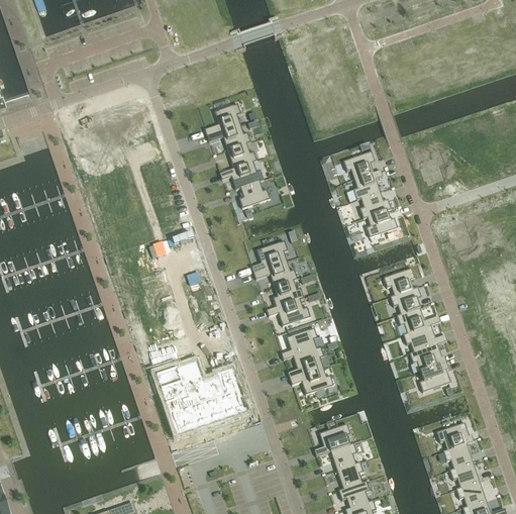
[(219,124),(206,128),(208,135),(210,135),(223,130),(241,124),(238,115),(242,114),(238,103),(215,111),(219,124)]
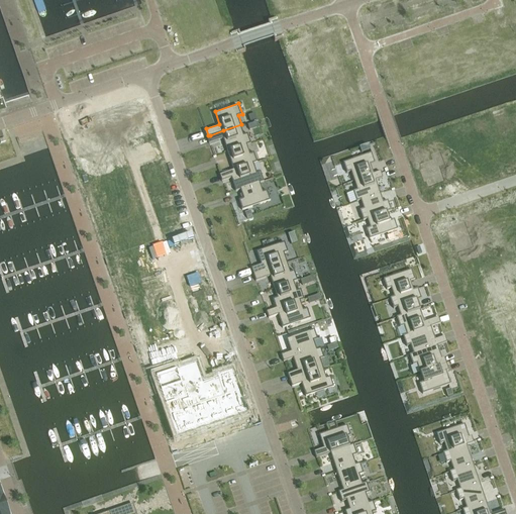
[(260,124),(258,119),(248,122),(250,127),(260,124)]
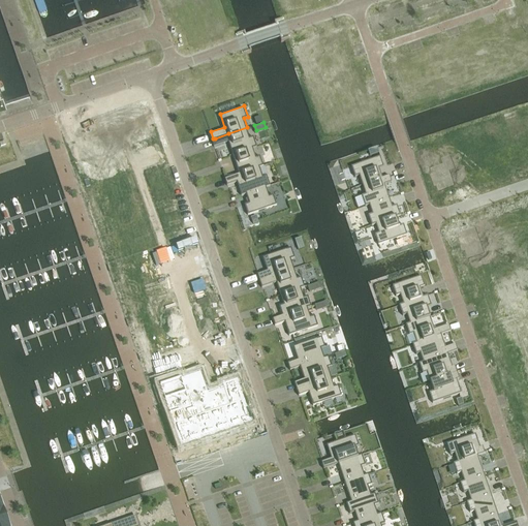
[(215,138),(213,138),(215,144),(228,140),(234,153),(253,147),(257,145),(254,135),(250,136),(247,127),(228,133),(215,138)]
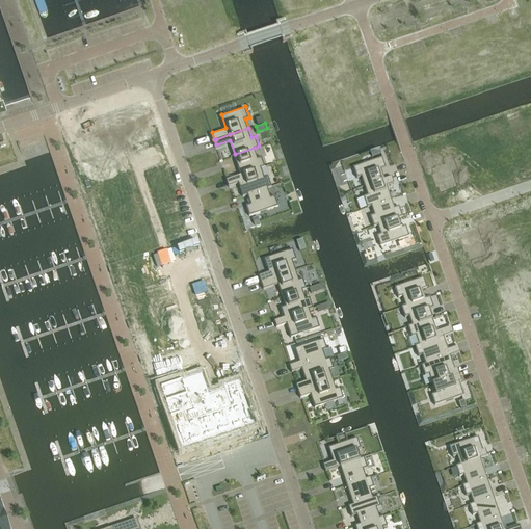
[(380,146),(371,149),(373,155),(382,152),(380,146)]
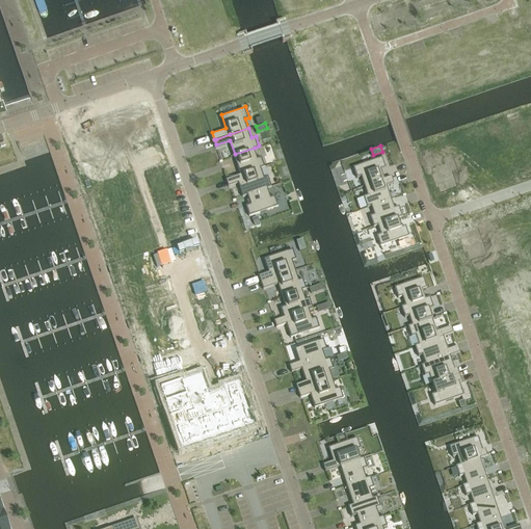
[(255,148),(235,154),(241,174),(261,166),(266,165),(262,155),(258,157),(255,148)]
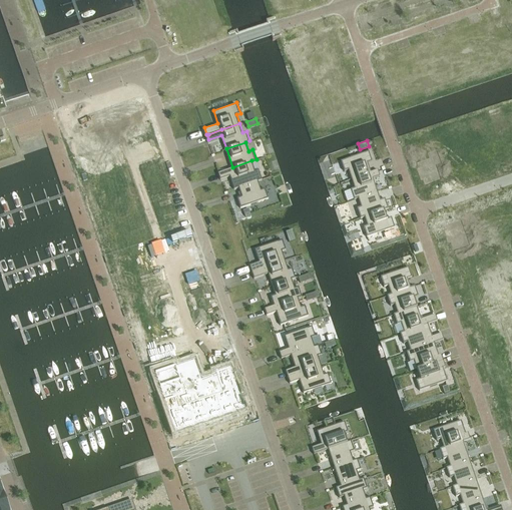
[(435,162),(441,160),(437,149),(430,151),(432,156),(419,161),(421,166),(419,166),(423,177),(425,176),(427,181),(440,176),(435,162)]
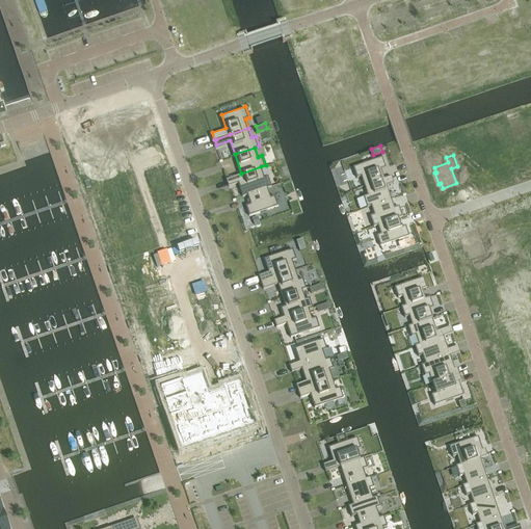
[(380,156),(351,165),(355,176),(360,175),(363,183),(382,176),(378,166),(383,165),(380,156)]
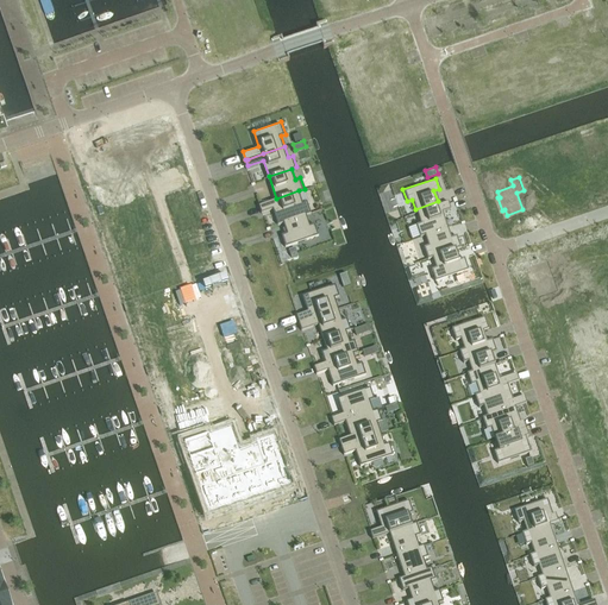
[(276,199),(261,203),(262,210),(274,207),(279,222),(284,220),(307,213),(312,210),(308,200),(304,202),(299,190),(276,199)]
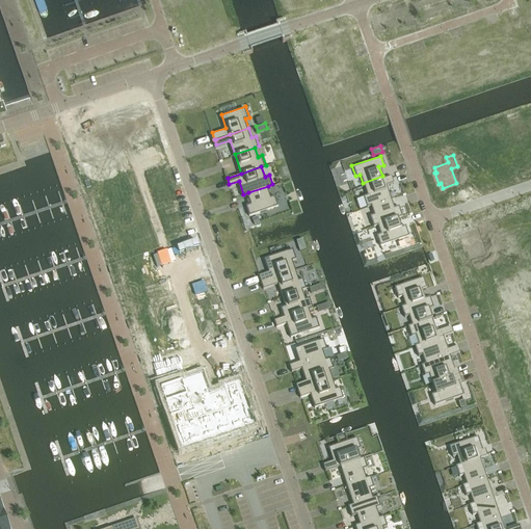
[(366,193),(363,194),(366,205),(371,203),(390,196),(385,183),(393,181),(390,174),(382,176),(363,183),(366,193)]
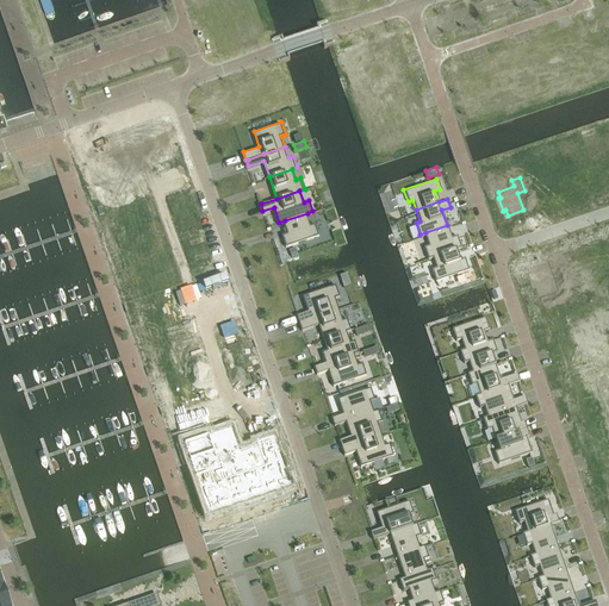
[(289,232),(283,233),(287,245),(292,243),(298,242),(319,233),(316,223),(311,224),(308,213),(285,220),(289,232)]
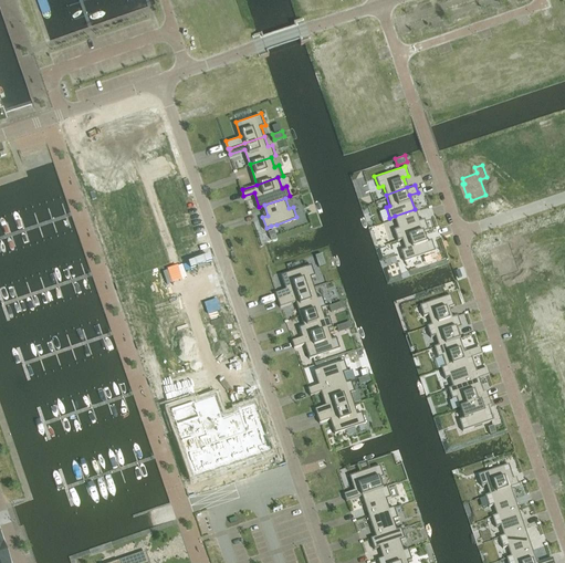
[(398,226),(393,228),(397,238),(401,237),(422,229),(427,228),(424,218),(418,219),(415,209),(395,216),(398,226)]
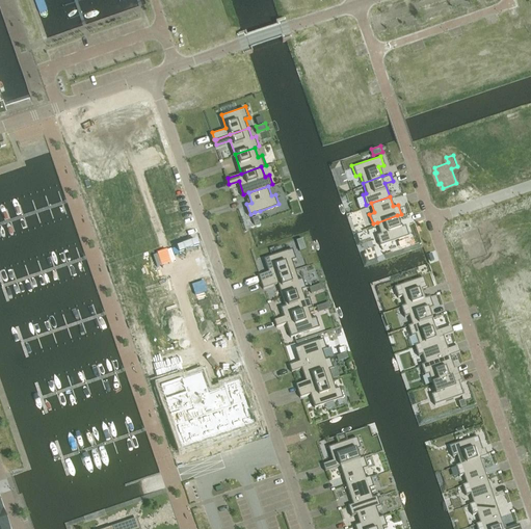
[(381,232),(375,234),(378,244),(408,234),(405,223),(400,226),(397,215),(377,222),(377,223),(381,232)]
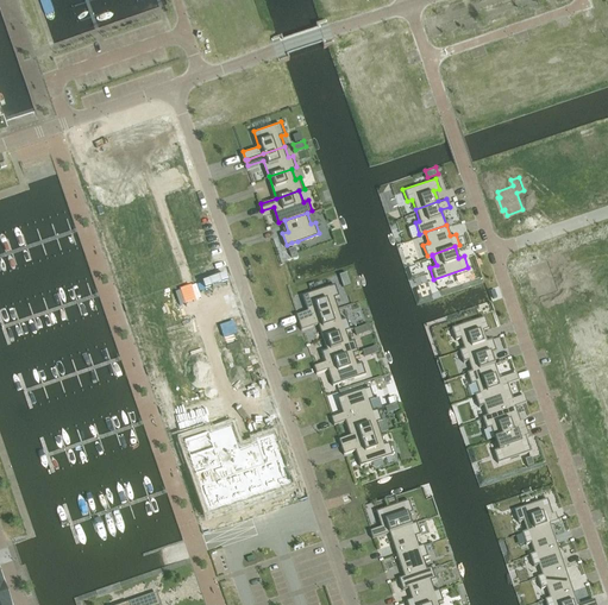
[(539,282),(543,290),(558,285),(549,258),(533,264),(536,269),(532,270),(537,282),(539,282)]
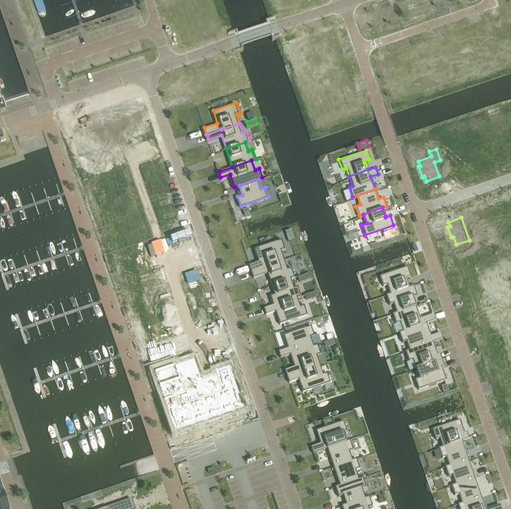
[(263,258),(249,263),(252,270),(265,266),(285,259),(282,250),(286,248),(282,238),(259,246),(254,247),(258,257),(262,256),(263,258)]
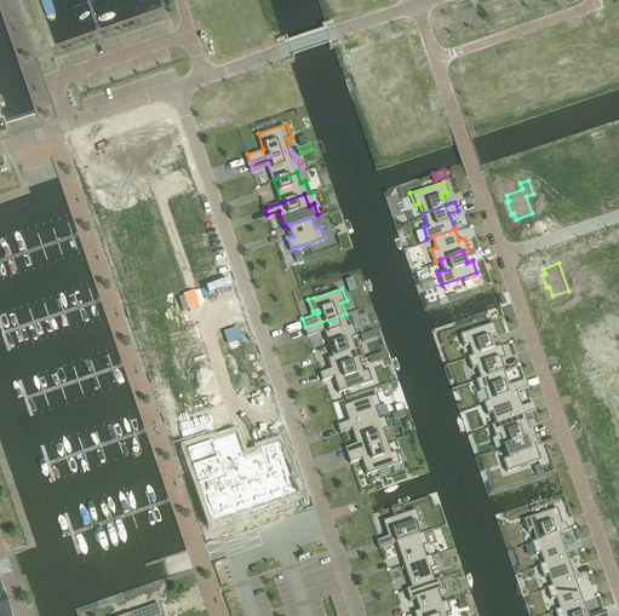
[(345,314),(321,322),(324,328),(330,344),(353,337),(357,334),(354,322),(349,324),(345,314)]
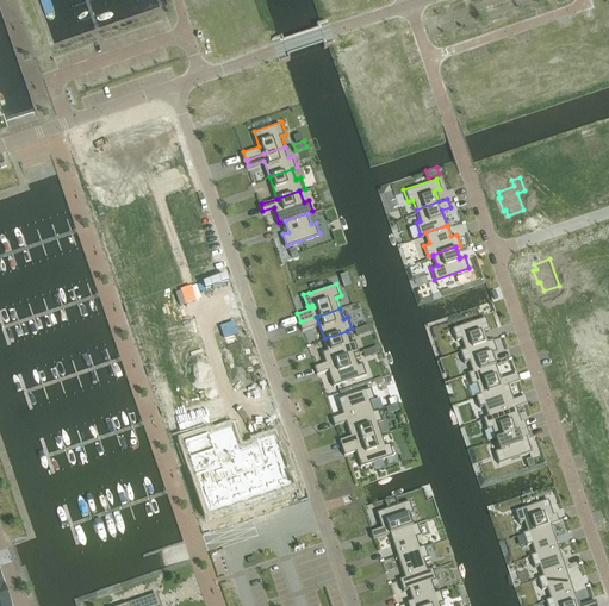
[(486,314),(452,326),(457,338),(464,336),(467,347),(489,339),(485,329),(491,326),(486,314)]
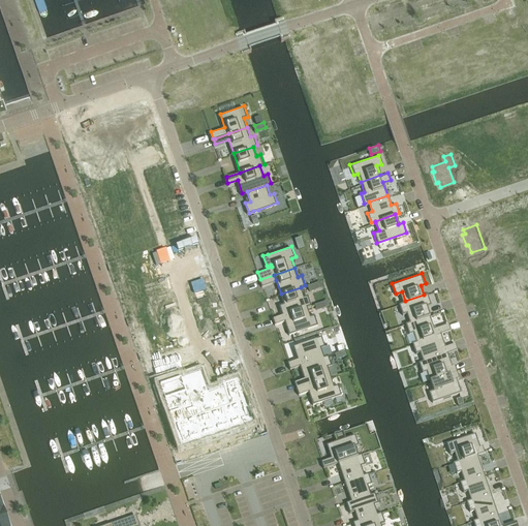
[(276,280),(274,275),(260,279),(262,285),(276,280)]
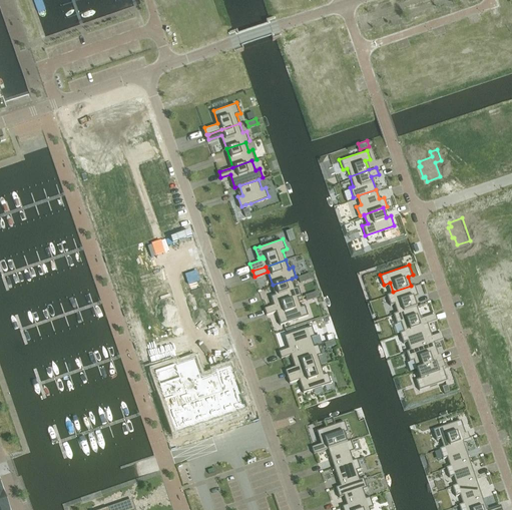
[(276,294),(271,295),(274,304),(279,303),(298,296),(298,297),(303,296),(299,286),(295,288),(292,279),(273,285),(276,294)]
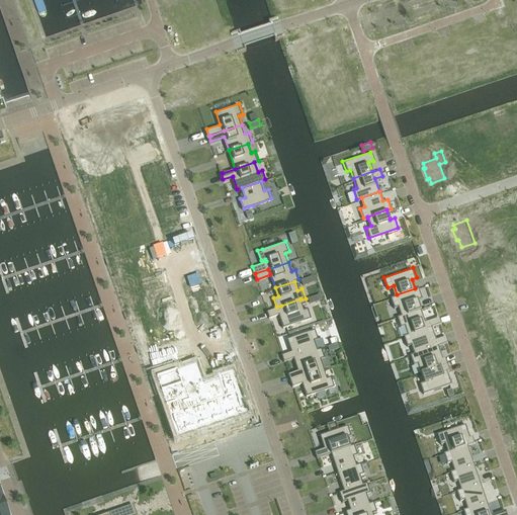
[(397,294),(391,296),(394,307),(400,305),(403,314),(421,308),(418,298),(423,296),(420,286),(415,288),(397,294)]
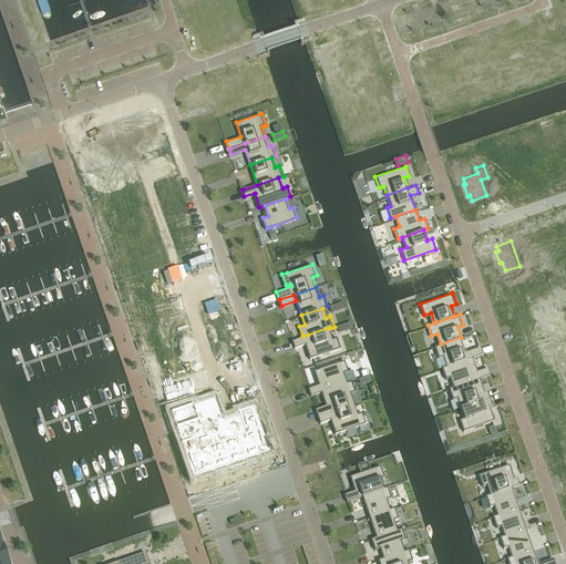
[(302,336),(292,340),(295,347),(310,341),(311,345),(306,346),(310,357),(315,356),(336,348),(341,347),(338,337),(332,338),(329,328),(329,327),(308,335),(302,336)]
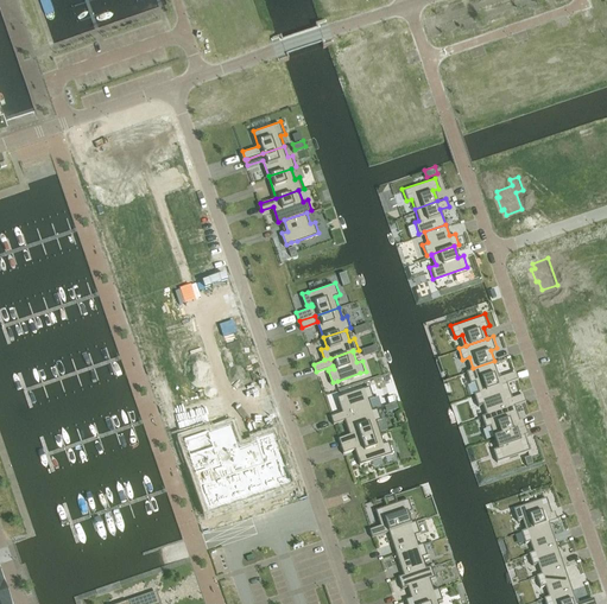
[(166,380),(178,376),(172,361),(162,364),(166,380)]
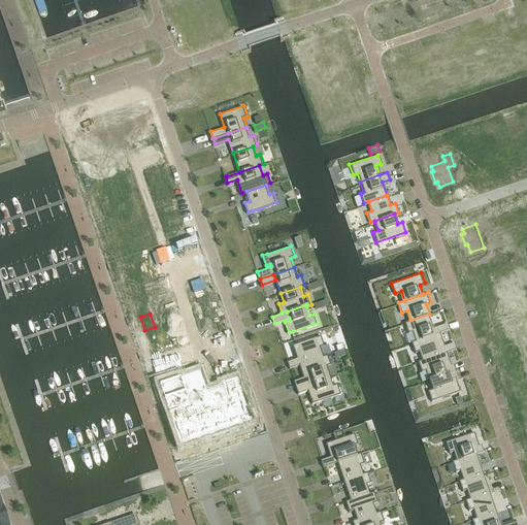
[(410,320),(404,322),(408,332),(415,330),(418,339),(441,332),(451,329),(448,322),(439,325),(434,326),(429,314),(410,320)]
